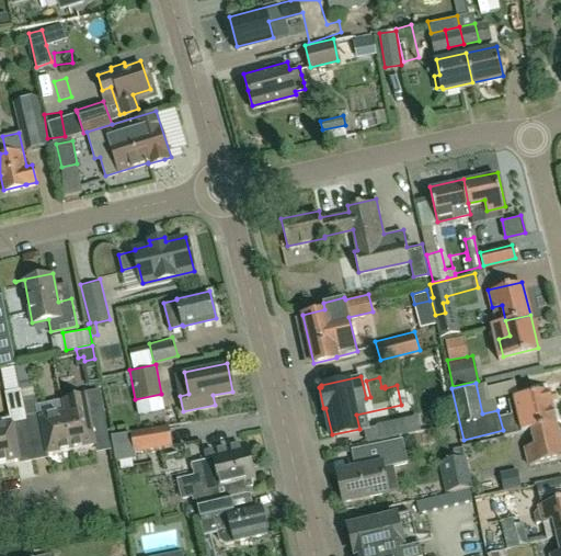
[(9,415),(0,416),(0,462),(20,458),(18,446),(31,443),(22,399),(20,386),(4,388),(9,415)]
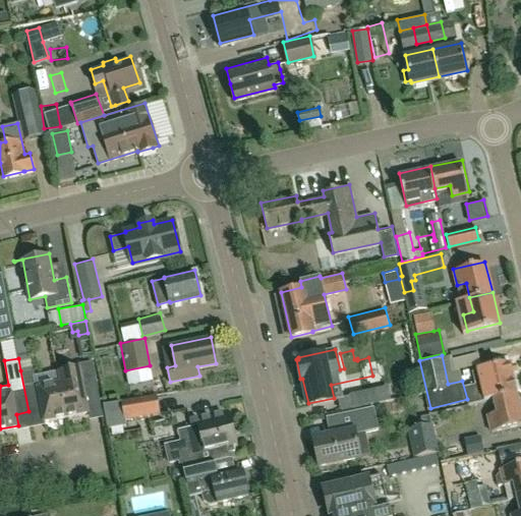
[(59,380),(66,415),(89,411),(87,400),(99,397),(94,369),(92,358),(77,361),(78,365),(57,369),(59,380)]
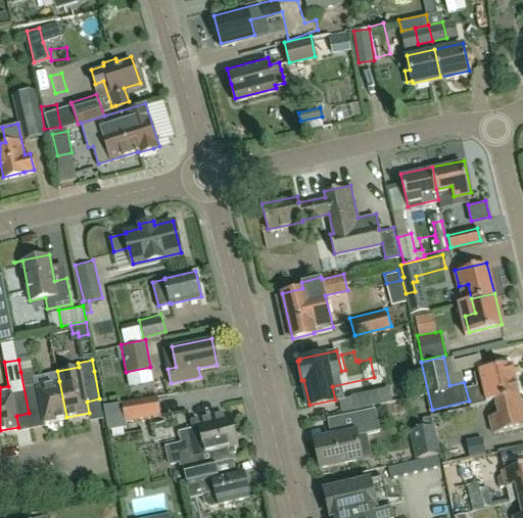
[(485,401),(495,397),(518,392),(510,361),(478,369),(485,401)]
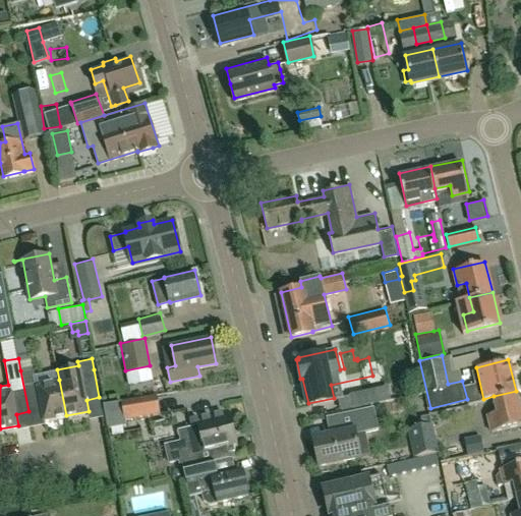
[(34,368),(20,370),(29,411),(42,409),(44,420),(66,415),(59,380),(38,384),(38,381),(36,382),(34,368)]
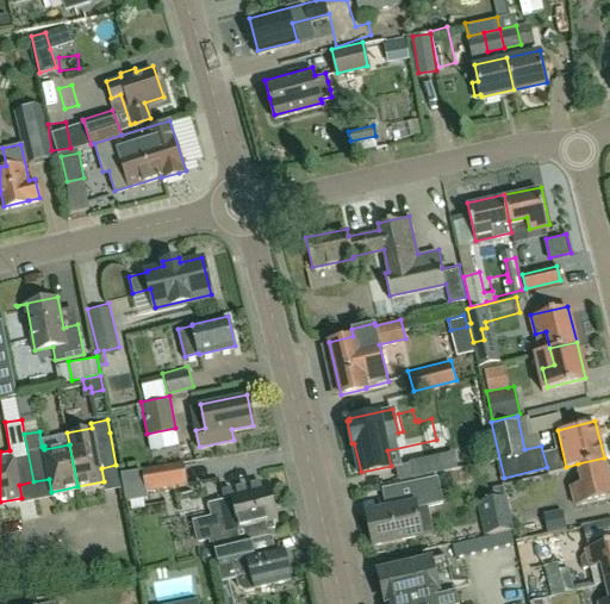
[(408,460),(411,475),(455,466),(452,450),(408,460)]
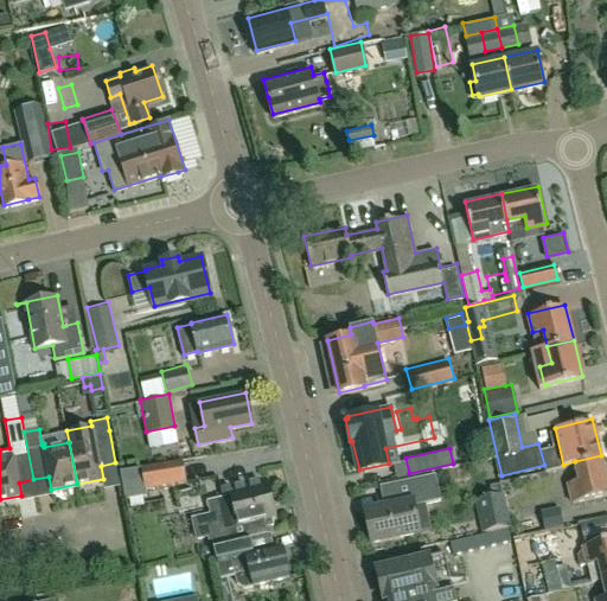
[(606,479),(601,455),(575,461),(579,478),(568,481),(573,500),(606,491),(606,479)]
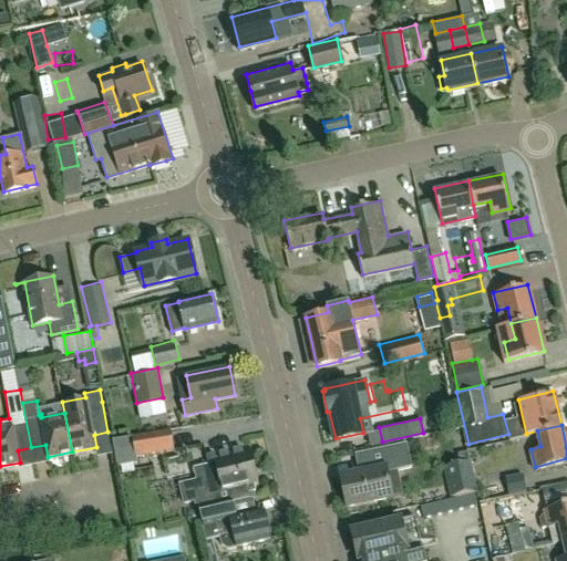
[(116,464),(137,460),(136,454),(173,447),(169,427),(112,437),(116,464)]
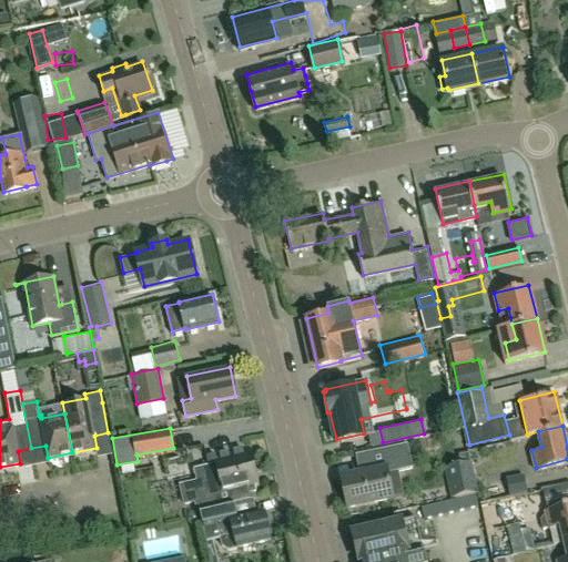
[(417,449),(407,451),(406,442),(385,447),(389,465),(385,466),(341,476),(347,506),(393,496),(391,481),(408,478),(407,473),(422,470),(417,449)]
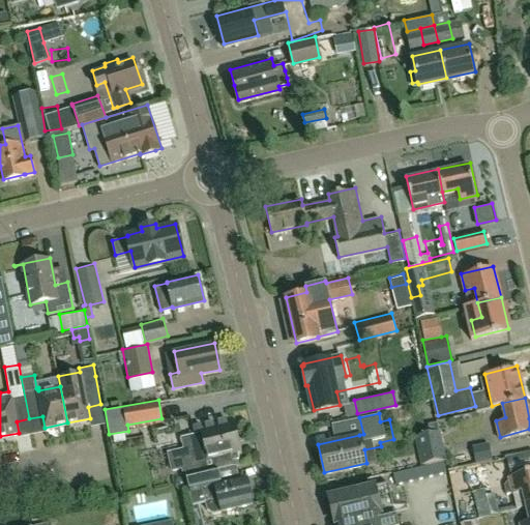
[(187,474),(216,467),(241,462),(238,448),(239,448),(231,414),(192,424),(194,432),(180,435),(183,445),(166,449),(171,469),(181,467),(182,471),(186,470),(187,474)]
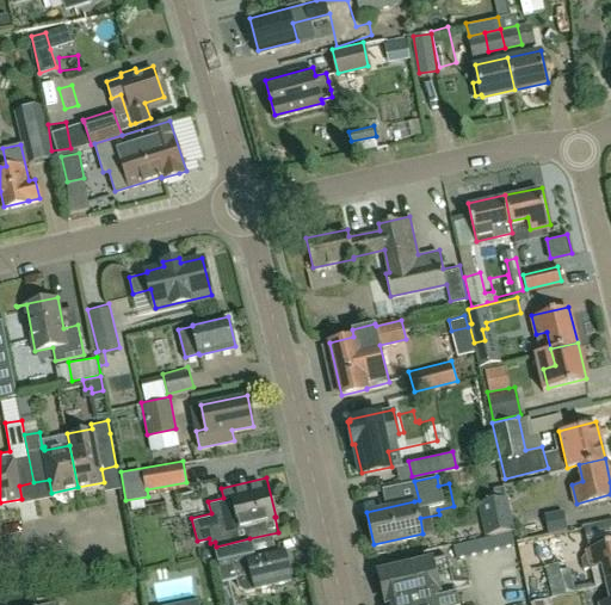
[(477,499),(485,532),(514,526),(506,493),(477,499)]
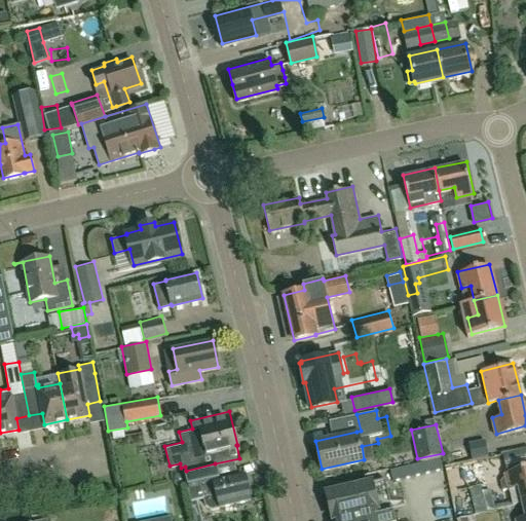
[(488,454),(484,437),(467,441),(472,458),(488,454)]
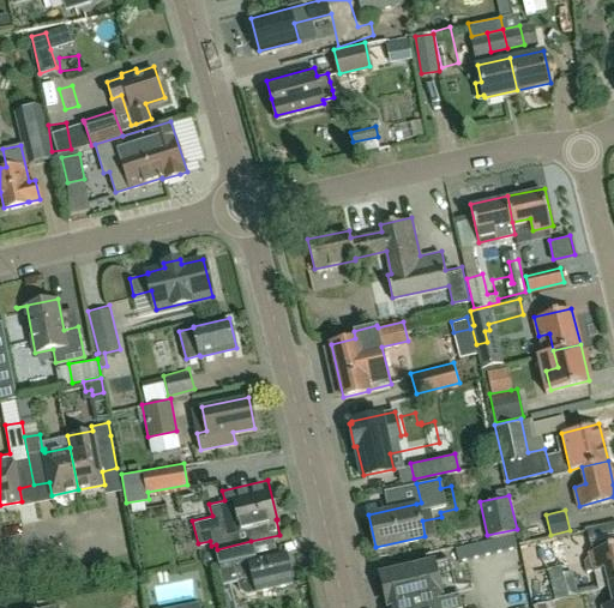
[(517,533),(505,535),(509,546),(519,543),(517,533)]
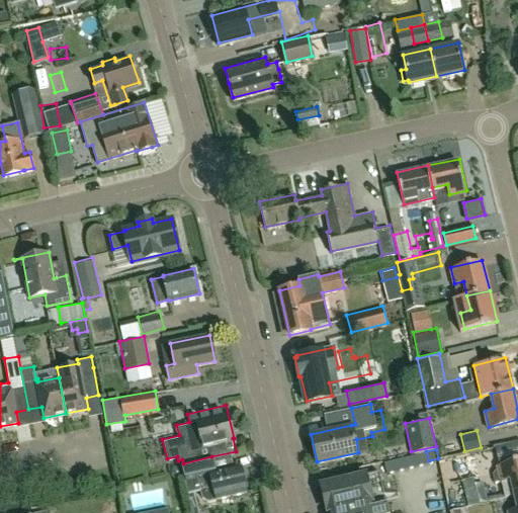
[(426,451),(417,454),(419,463),(429,460),(426,451)]
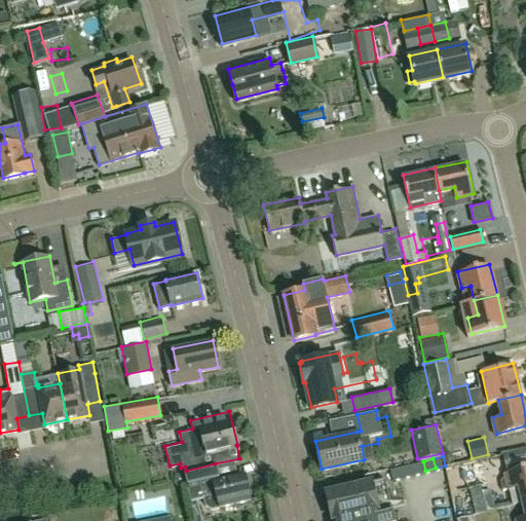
[(423,461),(413,463),(415,473),(425,471),(423,461)]
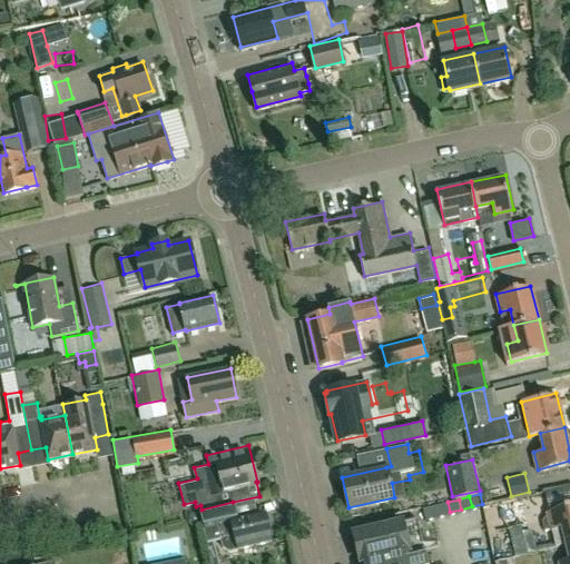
[(233,502),(202,510),(199,510),(203,524),(200,524),(204,541),(234,534),(237,546),(271,538),(264,511),(236,516),(233,502)]
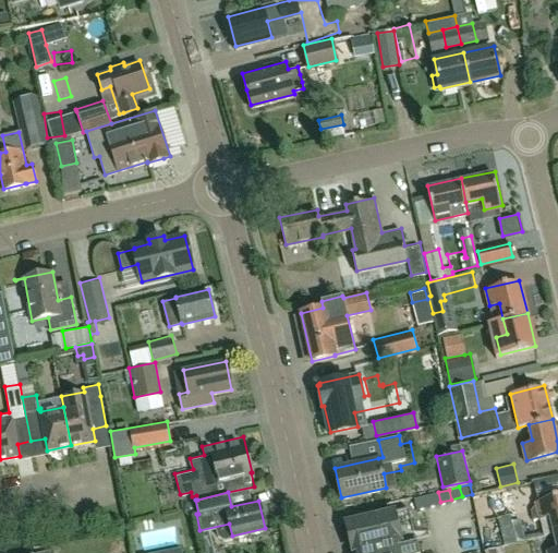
[(438,492),(427,494),(431,504),(440,502),(438,492)]
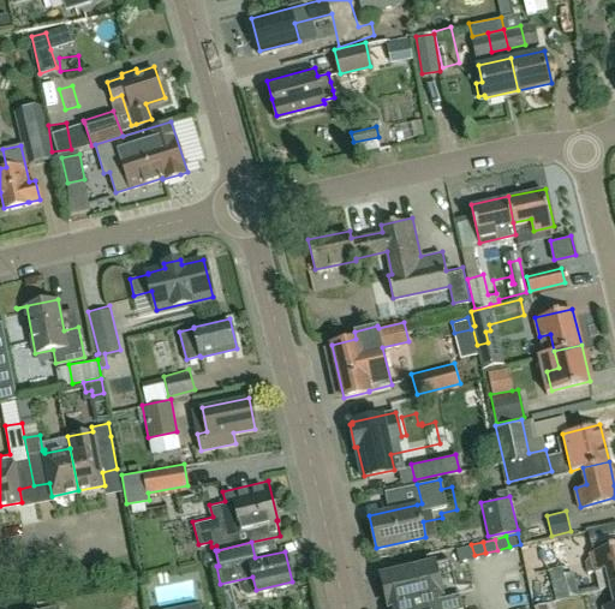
[(471,544),(460,548),(463,557),(475,555),(471,544)]
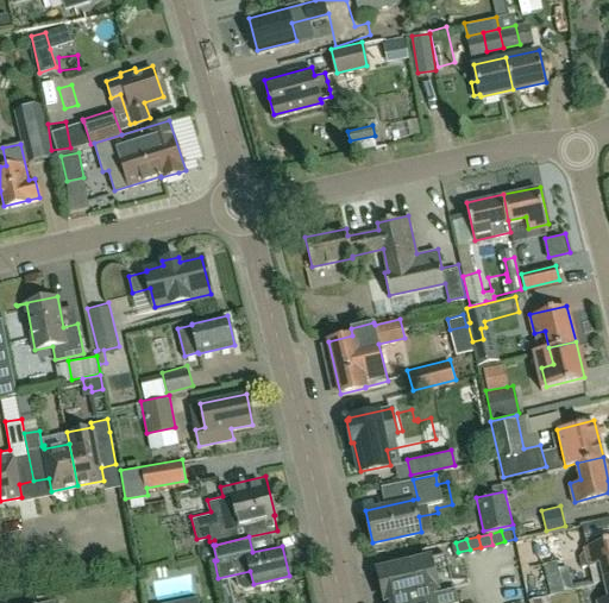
[(604,579),(608,577),(608,539),(584,545),(594,582),(604,578),(604,579)]
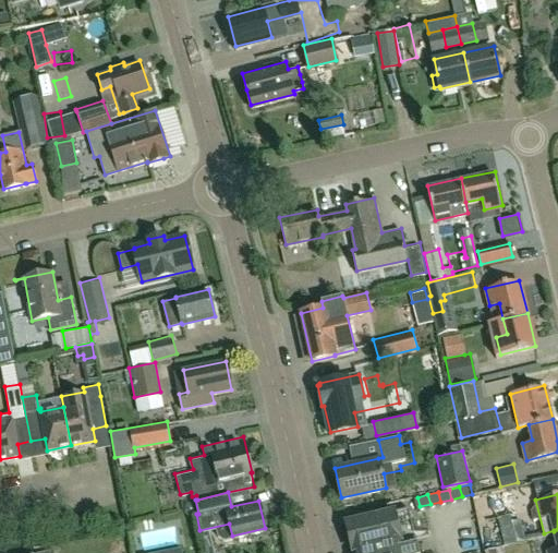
[(353,552),(419,552),(409,507),(347,521),(353,552)]
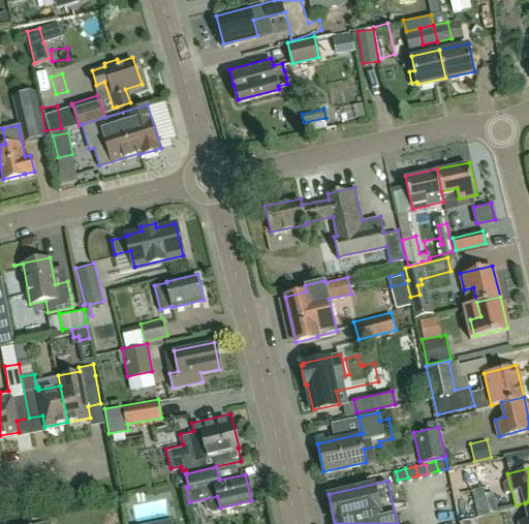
[(490,512),(498,510),(493,489),(485,491),(484,486),(470,489),(476,515),(490,512)]
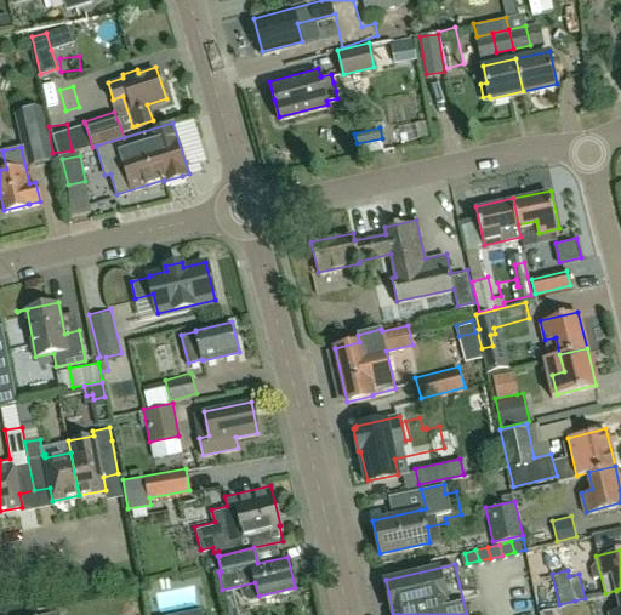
[(620,614),(620,588),(616,591),(620,608),(609,610),(610,614),(620,614)]
